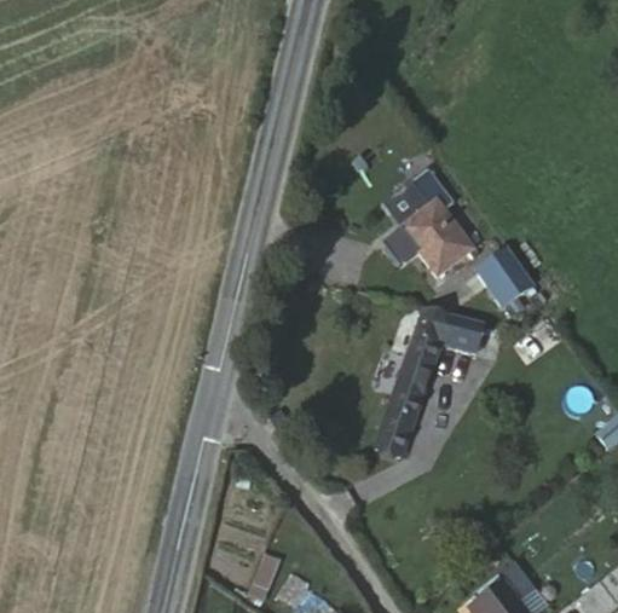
[(431,218),(398,241),(414,260),(421,254),(443,282),(491,247),(477,227),(465,237),(451,219),(460,212),(433,175),(411,191),(431,218)]
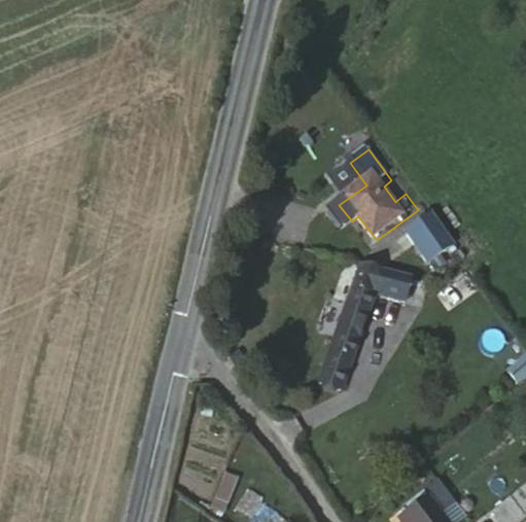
[(435,218),(411,237),(432,267),(457,248),(435,218)]
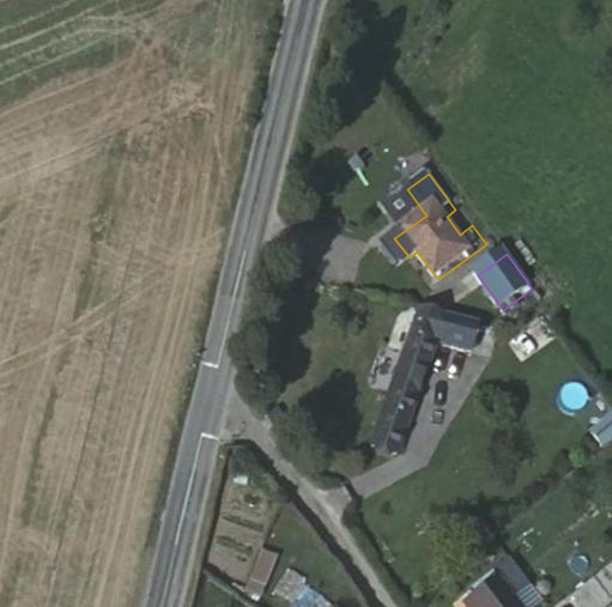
[(479,319),(417,303),(411,329),(440,340),(437,344),(472,353),(479,319)]
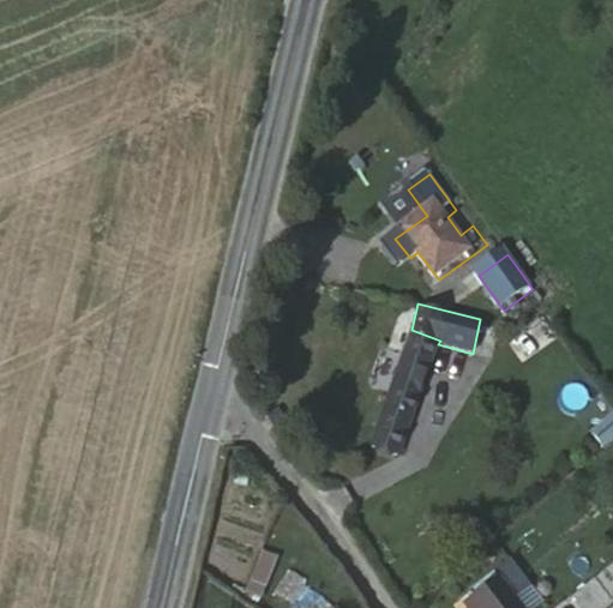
[(440,341),(412,330),(366,439),(395,450),(438,344),(440,341)]
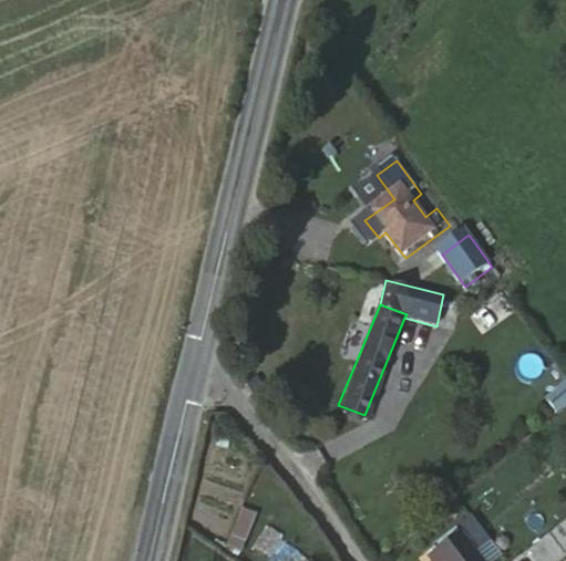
[(251,356),(242,362),(248,378),(258,372),(251,356)]
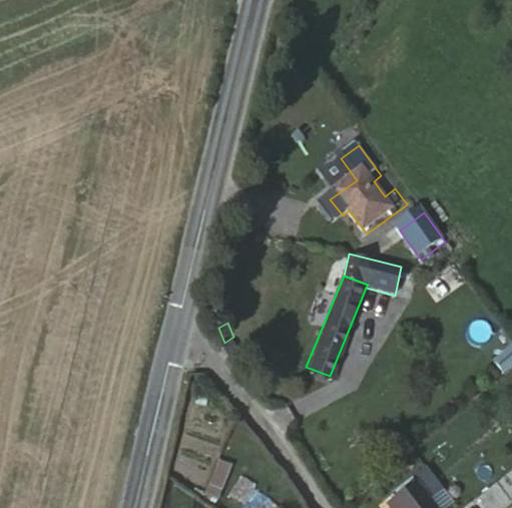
[(203,492),(218,497),(231,464),(215,458),(203,492)]
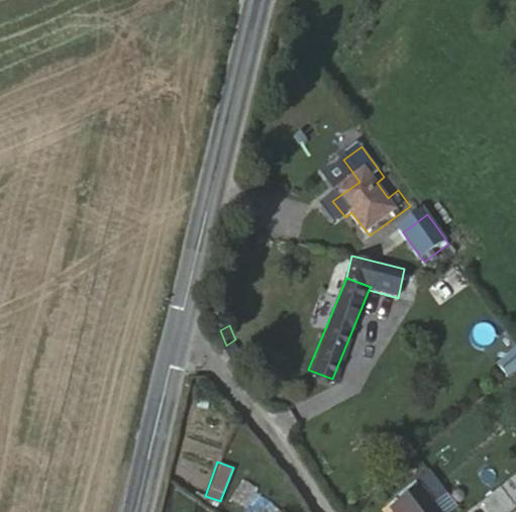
[(446,486),(429,463),(413,476),(417,482),(395,498),(388,504),(393,511),(442,511),(432,497),(446,486)]
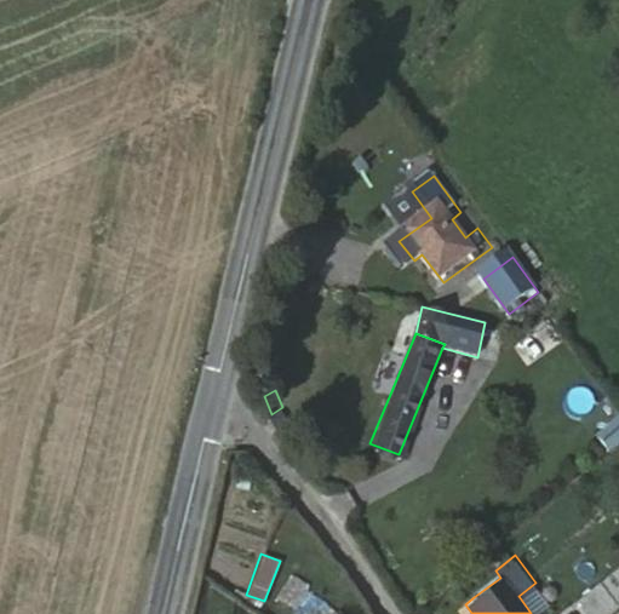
[(597,613),(618,598),(618,566),(578,596),(590,613),(597,613)]
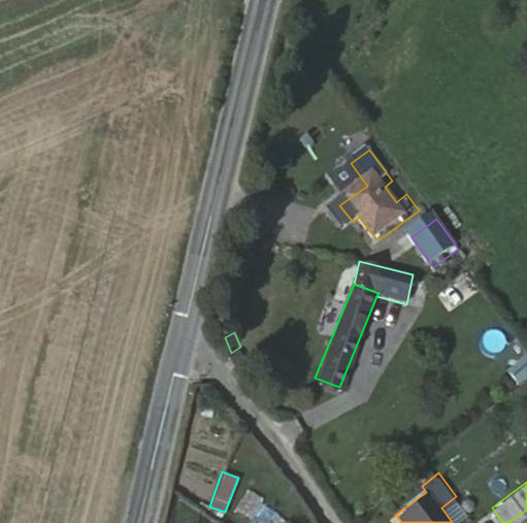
[(426,492),(422,486),(399,503),(403,509),(426,492)]
